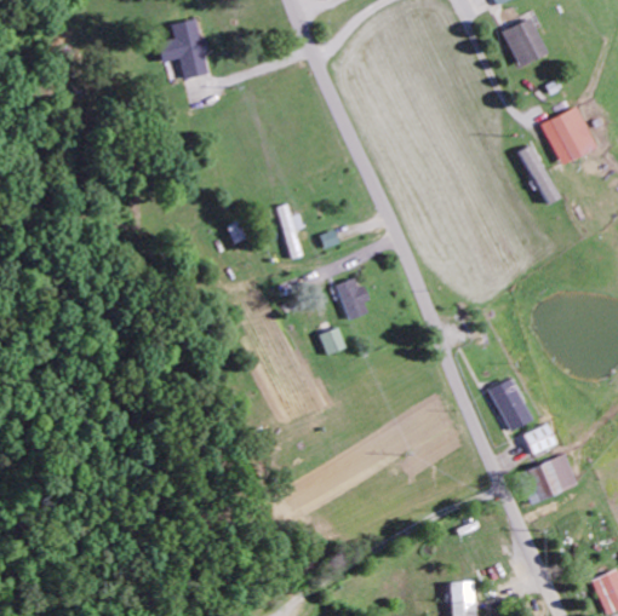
[(502,30),(519,67),(547,55),(530,17),(502,30)]
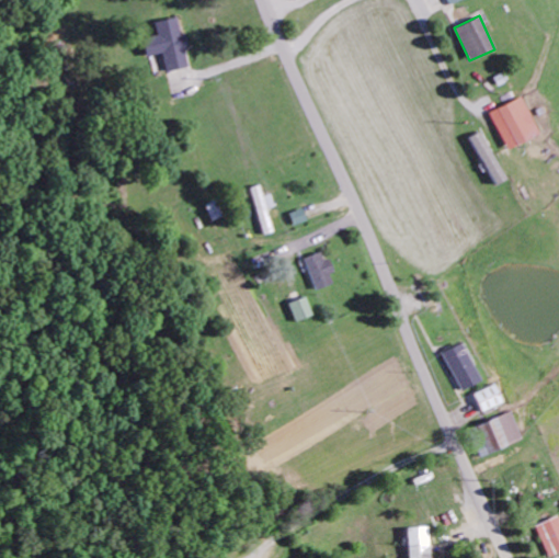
[(157,22),(159,35),(144,38),(147,56),(164,53),(168,71),(191,67),(187,49),(191,48),(187,32),(183,33),(180,18),(157,22)]
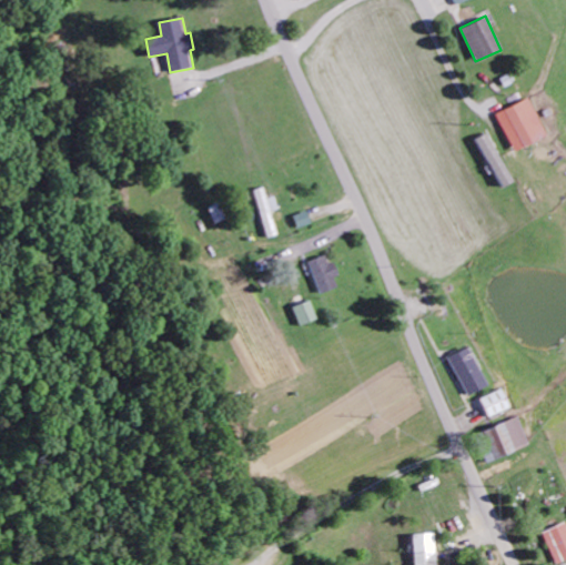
[(545,135),(528,98),(495,113),(513,151),(545,135)]
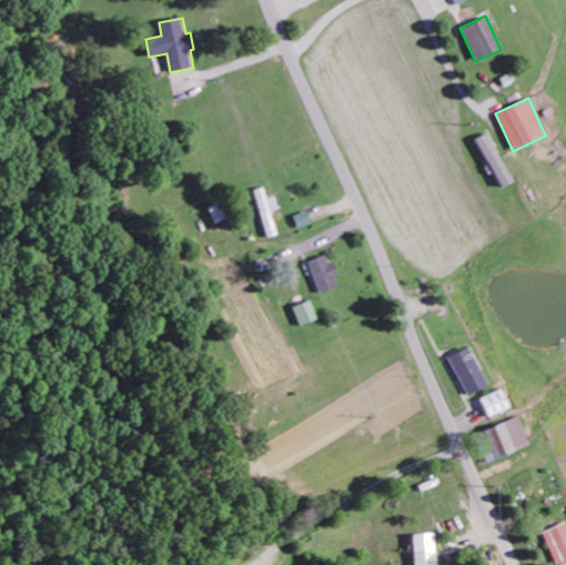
[(512,181),(486,133),(474,140),(501,188),(512,181)]
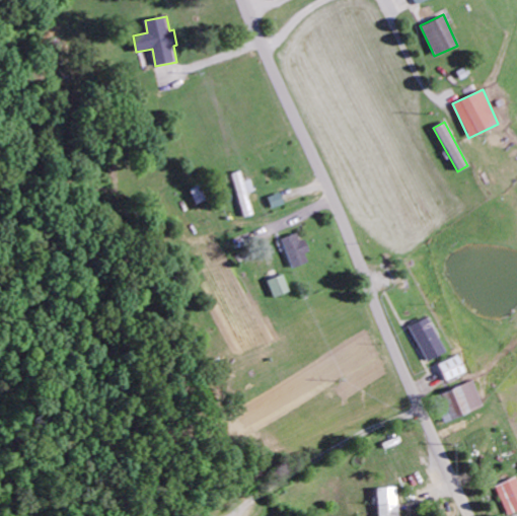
[(252,215),(248,193),(254,191),(251,179),(243,180),(241,170),(233,172),(242,217),(252,215)]
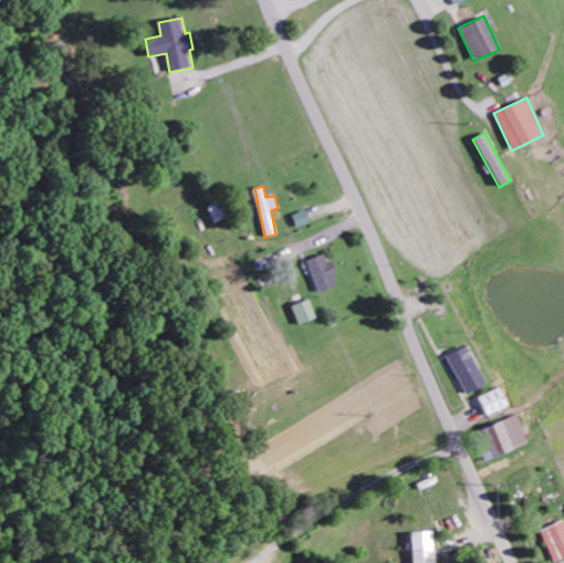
[(311,222),(306,210),(293,215),(296,227),(311,222)]
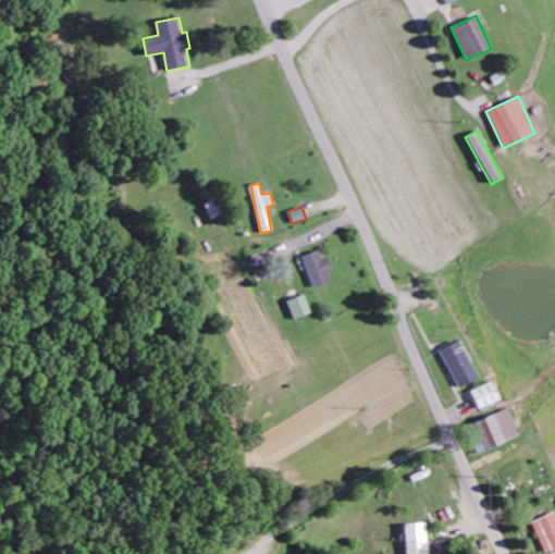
[(334,281),(325,257),(321,258),(319,250),(303,256),(313,287),(334,281)]
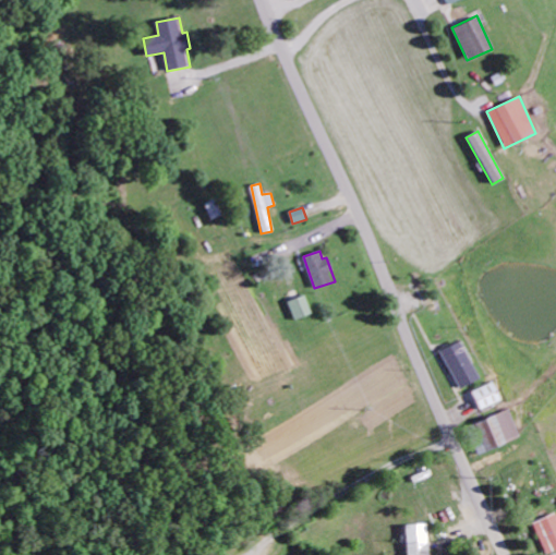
[(294,320),(312,313),(305,294),(288,301),(294,320)]
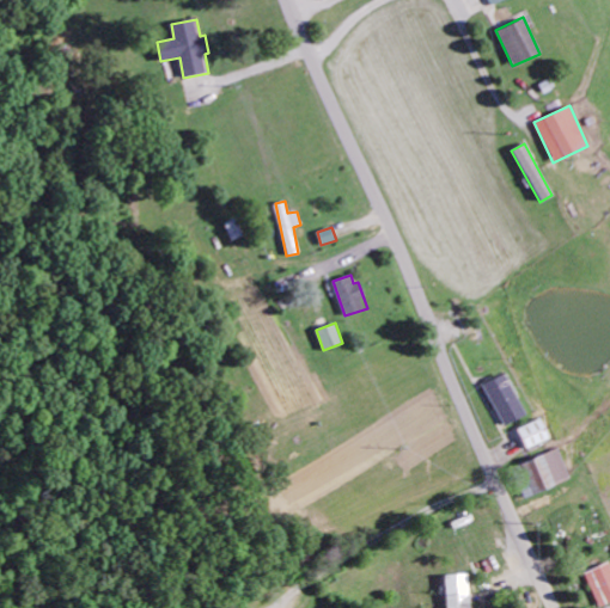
[(524,416),(504,374),(485,384),(504,425),(524,416)]
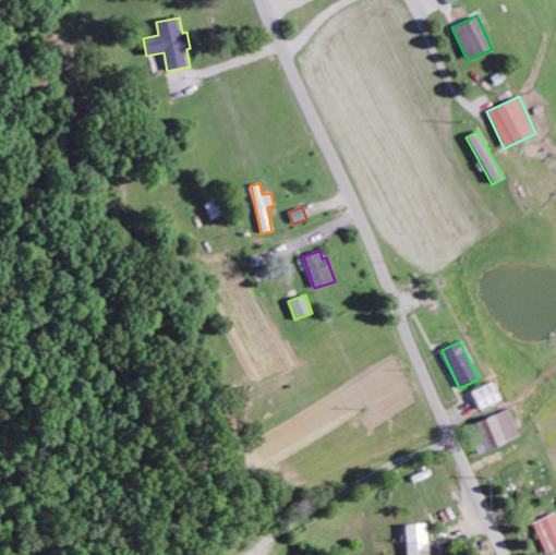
[(498,401),(491,382),(470,390),(479,410),(498,401)]
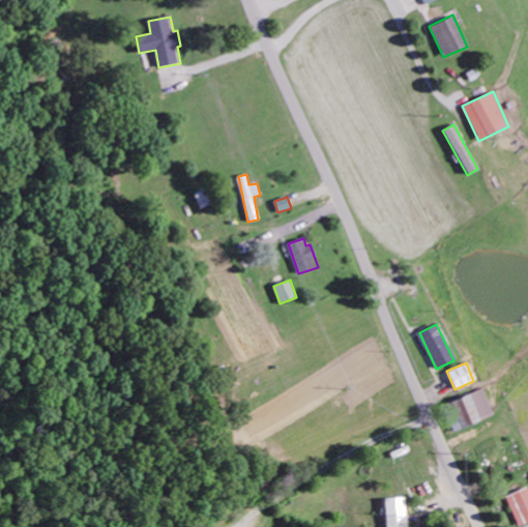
[(470,393),(479,419),(493,414),(484,388),(470,393)]
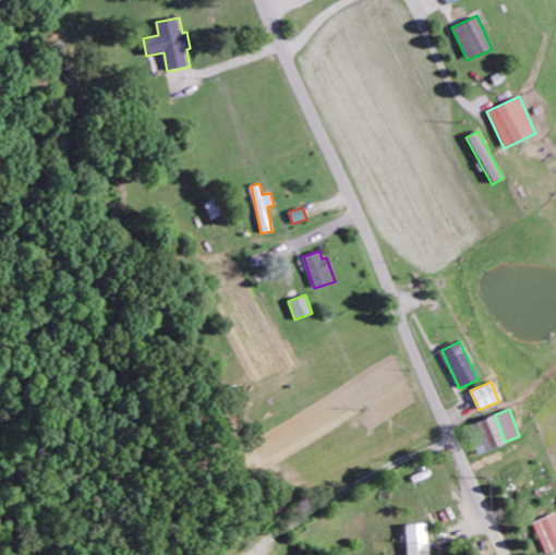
[(531,520),(544,552),(555,546),(555,515),(554,511),(531,520)]
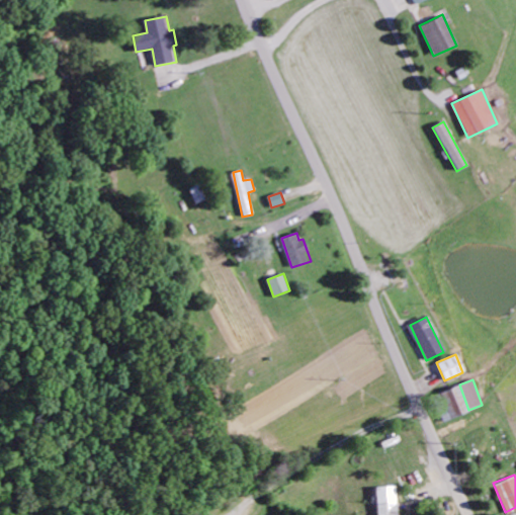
[(395,514),(395,484),(374,485),(375,514),(395,514)]
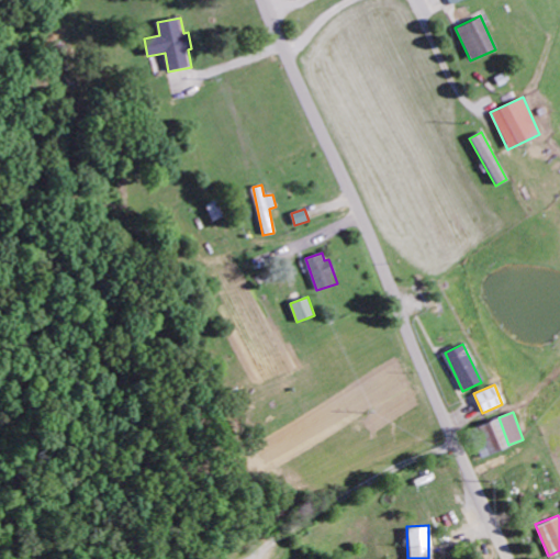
All buildings are outlined.
